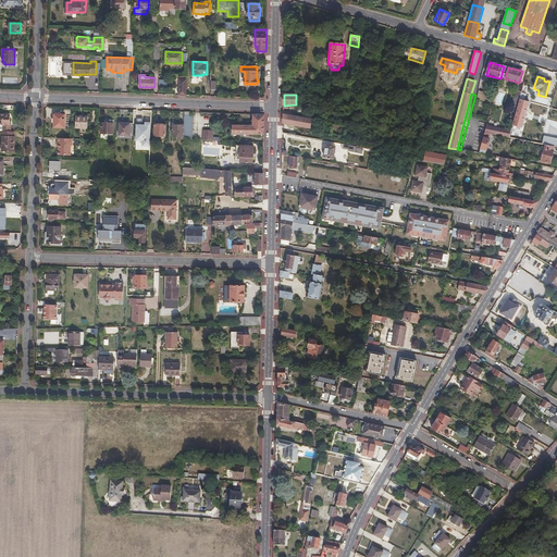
[(524,100),(520,99),(517,112),(511,130),(516,131),(521,132),(529,102),(524,100)]
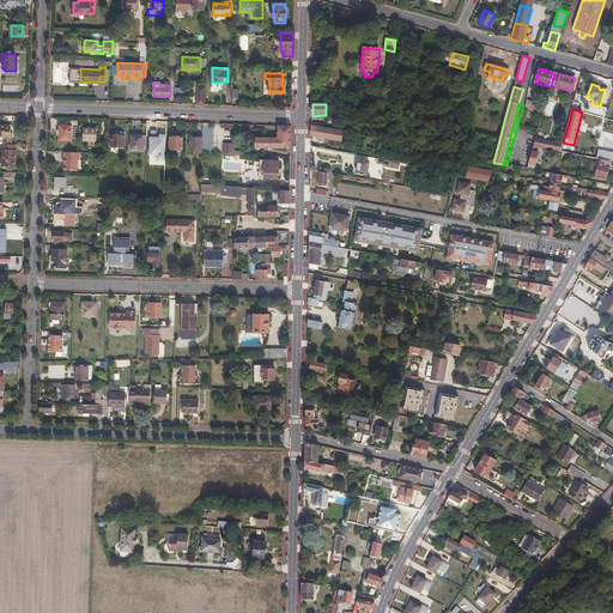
[(334,126),(311,122),(311,135),(341,141),(343,132),(339,131),(339,126),(335,126),(334,126)]
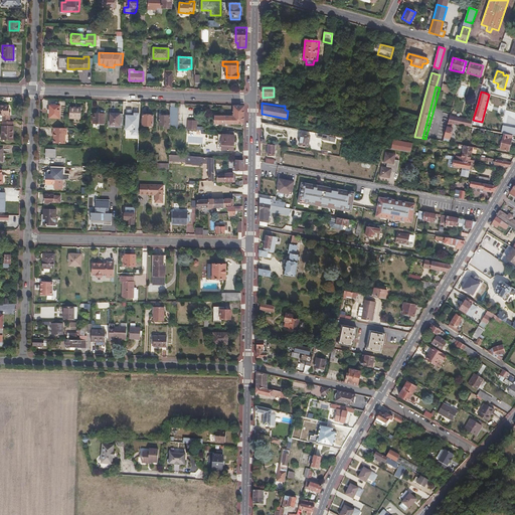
[(2,121),(9,121),(10,115),(8,115),(9,107),(7,106),(0,105),(0,115),(2,116),(2,121)]
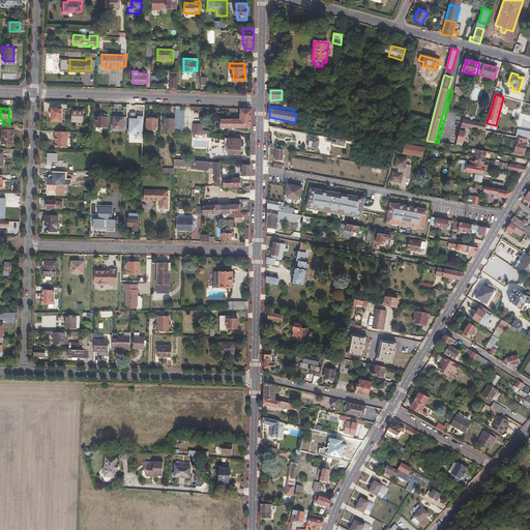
[(52,108),(51,120),(61,121),(61,109),(52,108)]
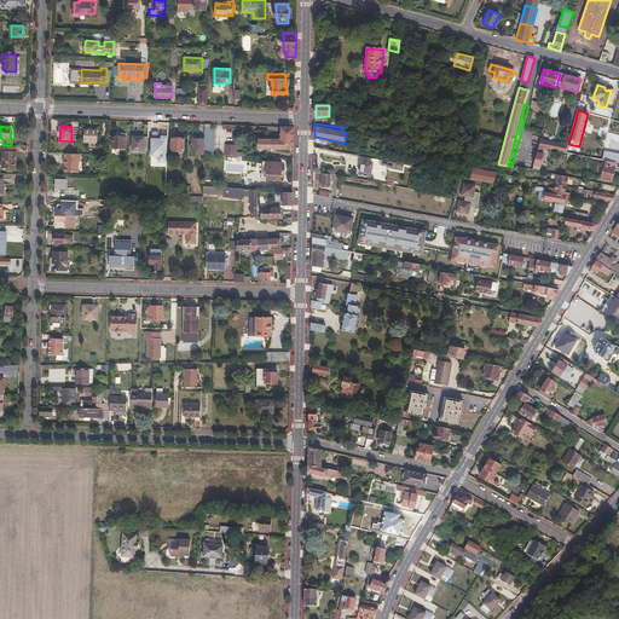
[(294,128),(281,127),(282,139),(259,139),(259,149),(294,149),(294,128)]
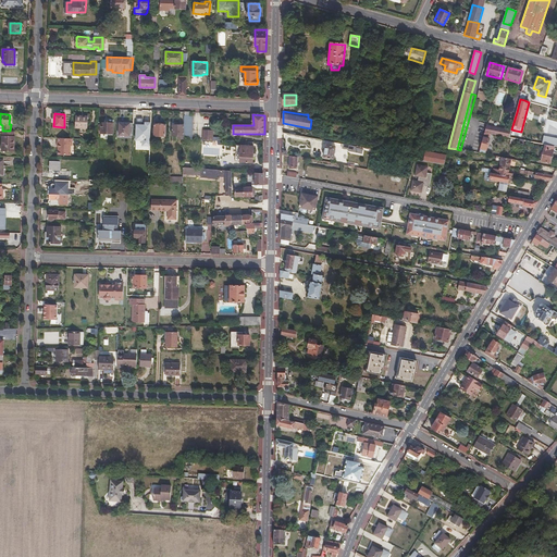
[(189,115),(184,115),(184,125),(184,138),(184,139),(194,139),(194,115),(189,115)]
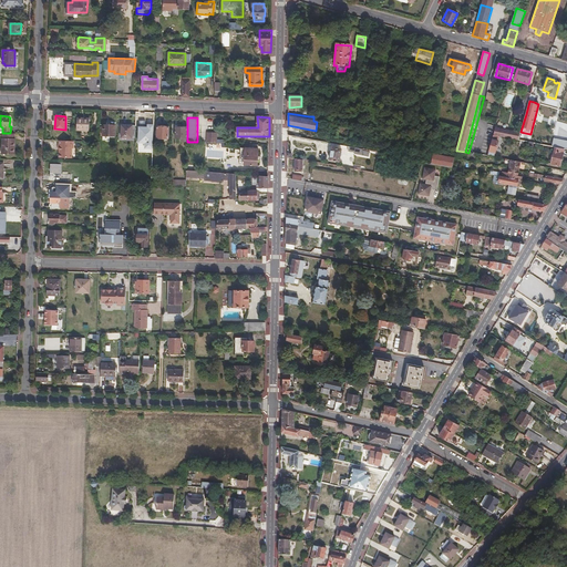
[(89,119),(76,119),(76,130),(89,131),(89,119)]
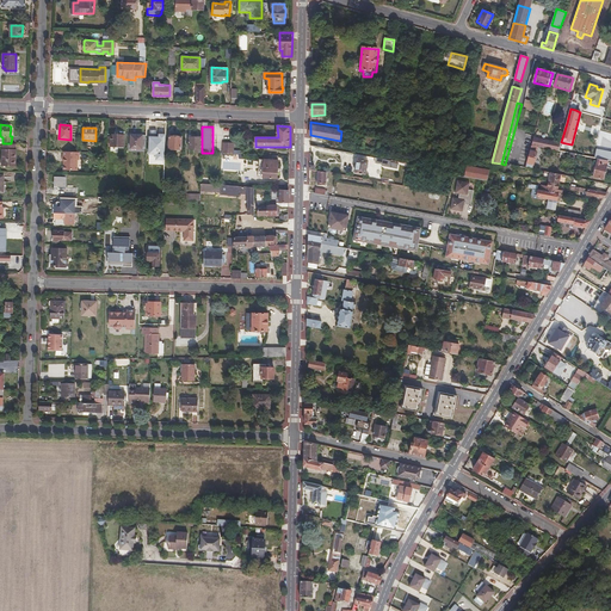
[(124,135),(111,134),(110,150),(116,152),(117,146),(124,147),(124,135)]
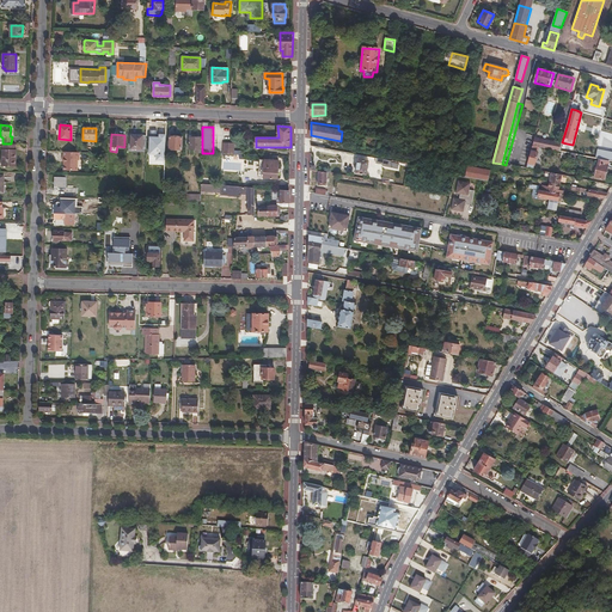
[(132,148),(146,148),(147,135),(132,135),(132,148)]
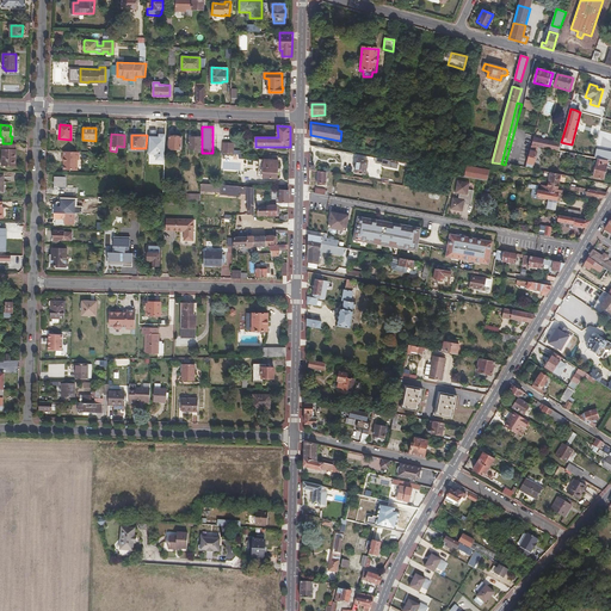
[(181,136),(171,136),(170,148),(181,149),(181,136)]
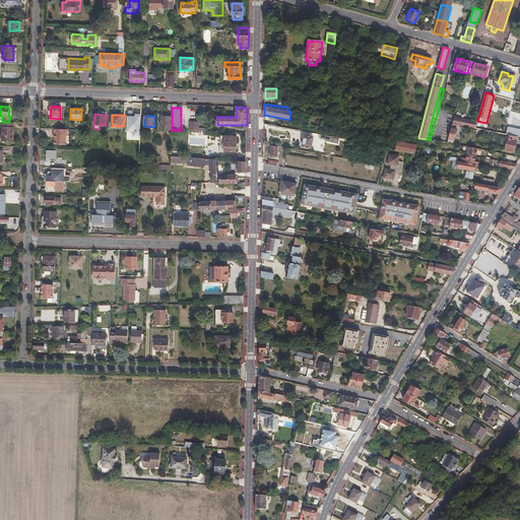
[(166,129),(172,129),(172,117),(160,117),(160,126),(167,126),(166,129)]
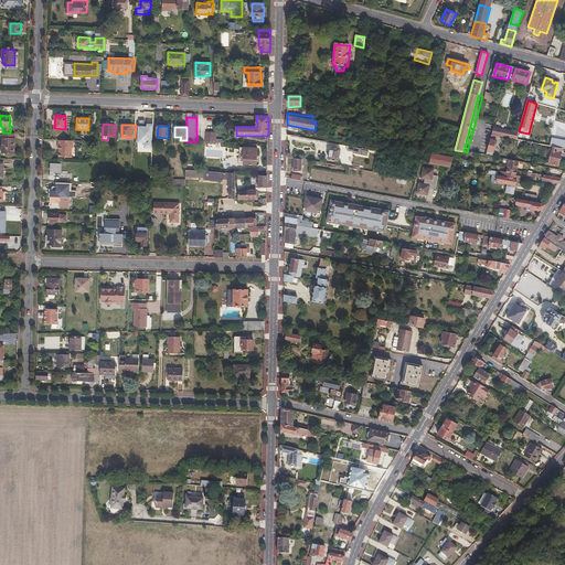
[(519,132),(493,128),(492,135),(498,136),(516,140),(518,137),(519,132)]
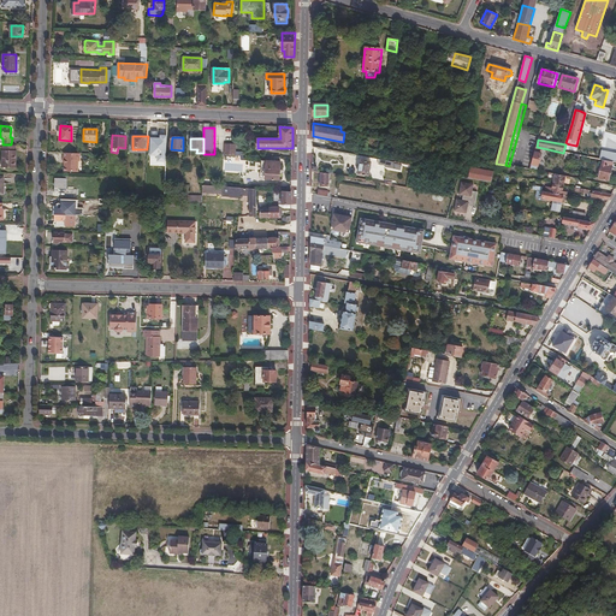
[(225,155),(246,155),(246,152),(237,152),(237,144),(225,143),(225,155)]
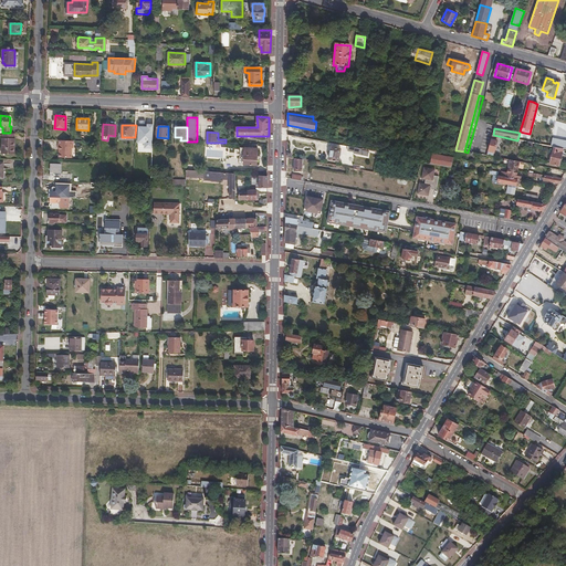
[(12,138),(13,133),(10,133),(2,133),(1,133),(0,154),(13,154),(13,146),(12,146),(12,138)]
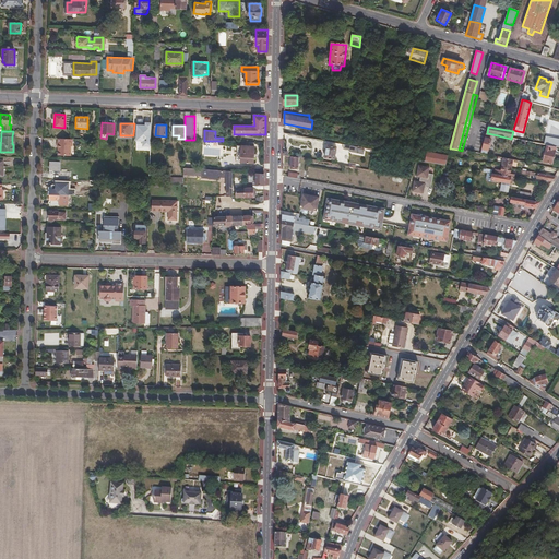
[(483,132),(477,153),(480,154),(482,150),(485,138),(486,133),(483,132)]
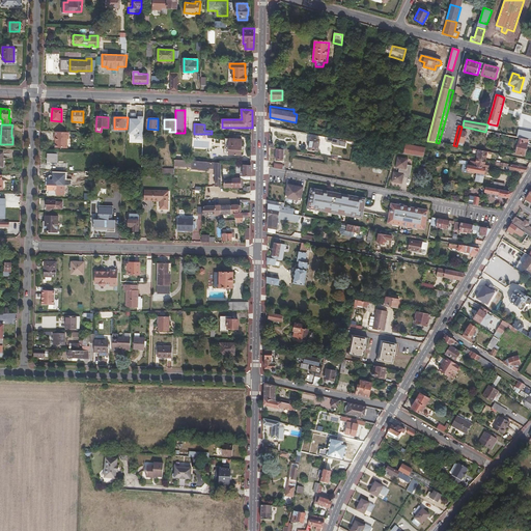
[(500,134),(520,138),(529,140),(530,140),(530,133),(510,129),(499,127),(497,134),(500,134)]
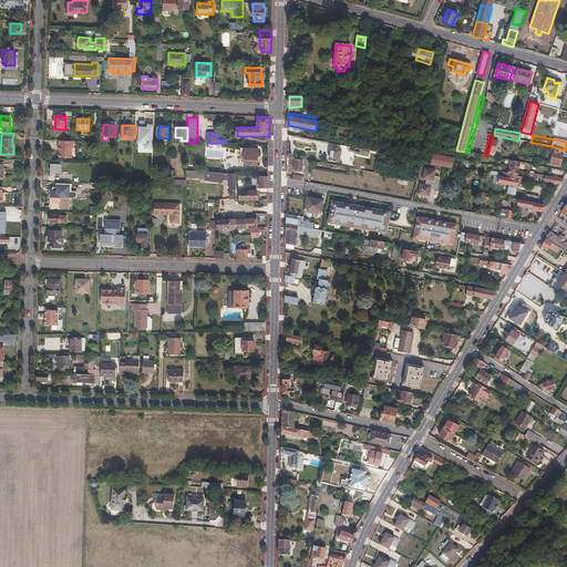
[(430,156),(433,141),(422,137),(419,140),(415,153),(430,156)]
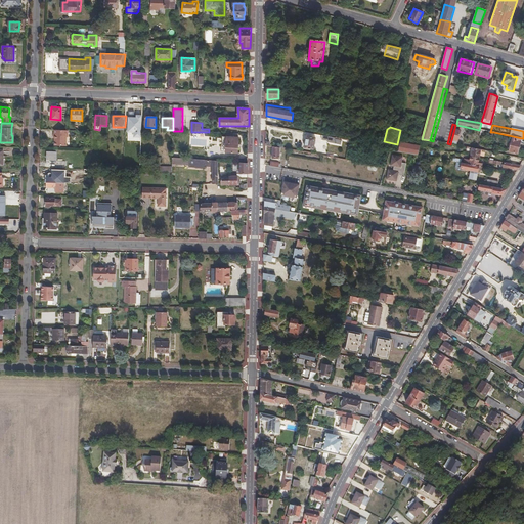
[(454,129),(451,140),(457,141),(461,131),(454,129)]
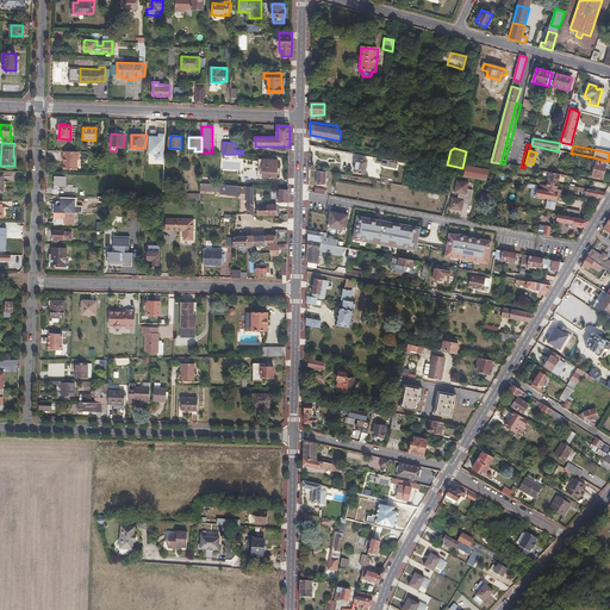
[(79,151),(63,151),(63,155),(62,155),(62,161),(63,161),(63,169),(76,169),(78,159),(79,159),(79,151)]
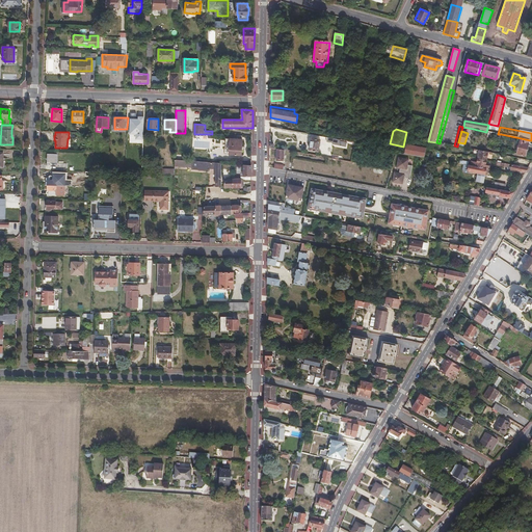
[(341,140),(327,137),(326,142),(333,143),(333,144),(346,147),(347,142),(341,141),(341,140)]
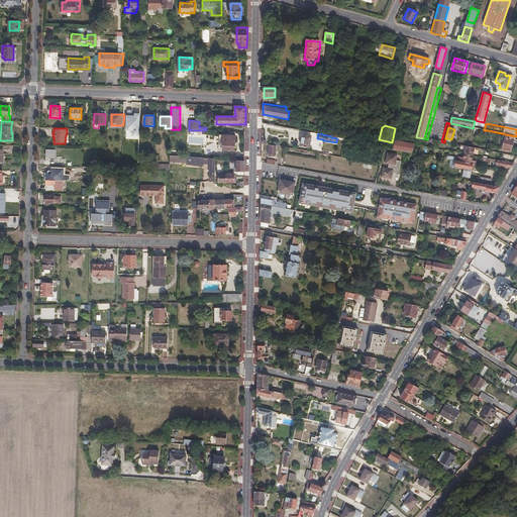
[(224,134),(223,150),(234,150),(235,135),(224,134)]
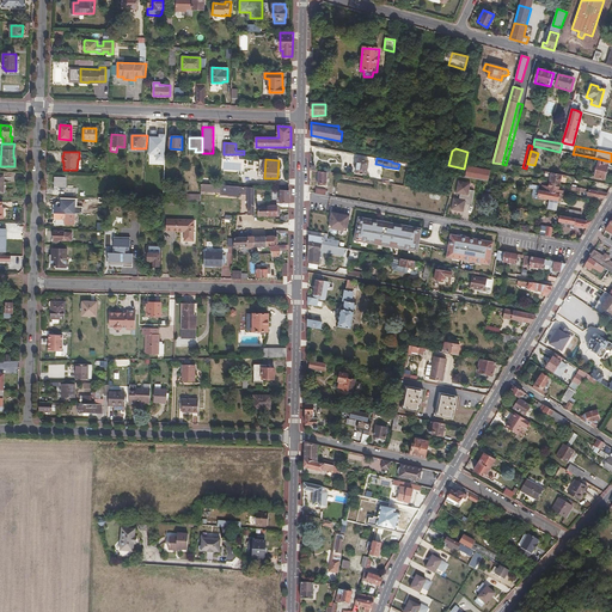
[(357,175),(366,176),(368,161),(359,159),(355,173),(357,175)]
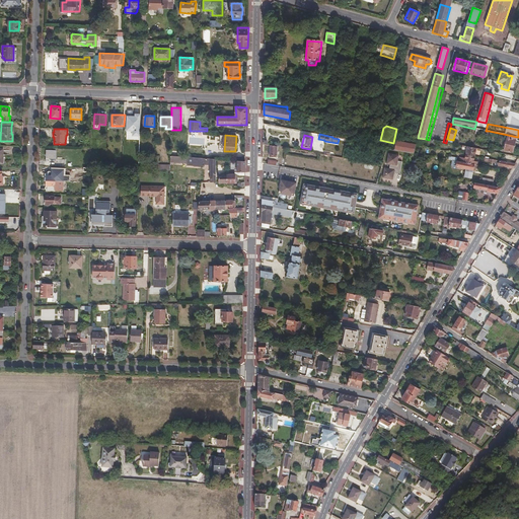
[(504,150),(513,152),(517,137),(508,135),(506,141),(505,141),(504,144),(506,145),(504,150)]
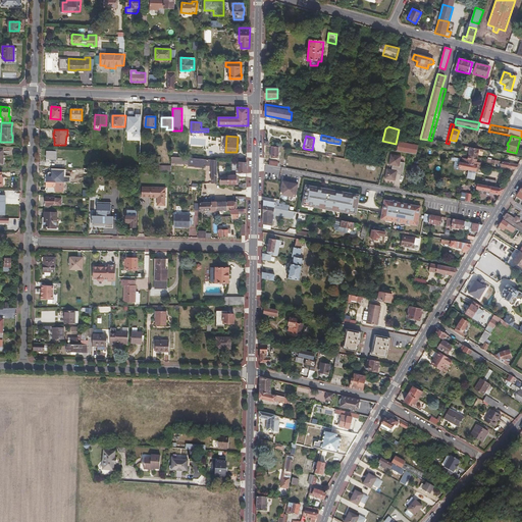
[(399,142),(397,151),(416,154),(418,145),(399,142)]
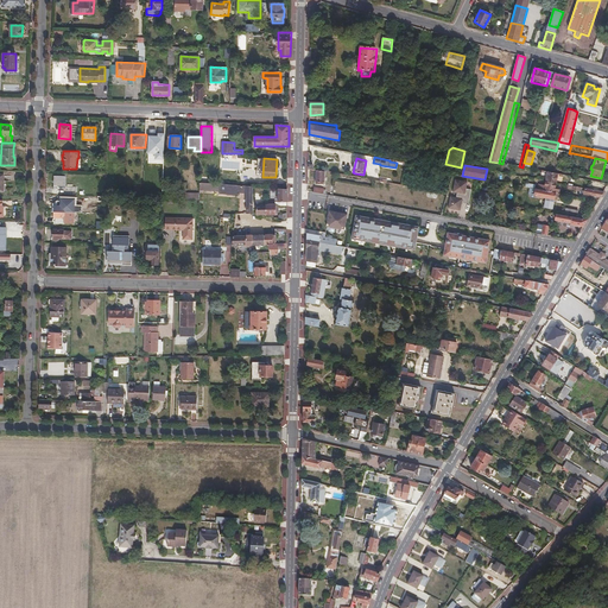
[(548,175),(546,182),(557,183),(558,175),(548,172),(548,175)]
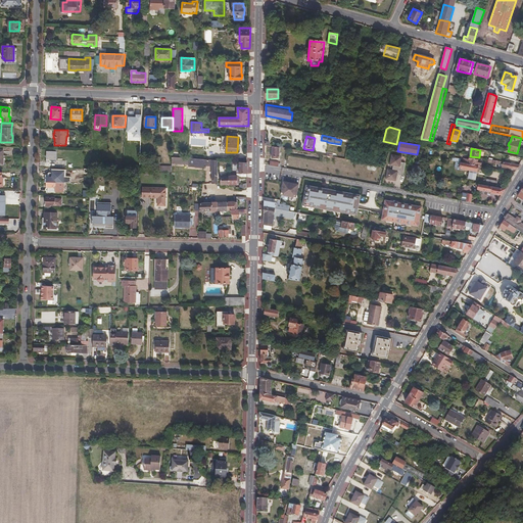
[(57,151),(47,151),(46,161),(50,161),(50,160),(56,160),(57,151)]
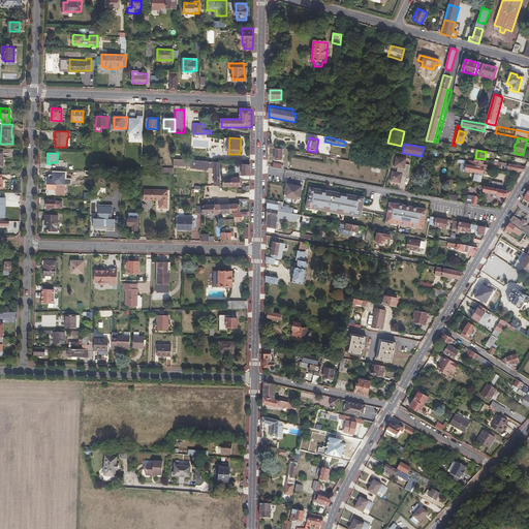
[(396,156),(395,167),(405,168),(407,157),(396,156)]
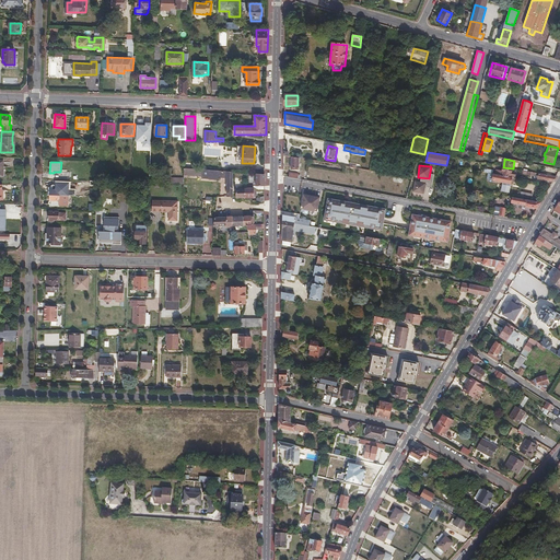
[(496,170),(496,174),(515,178),(515,175),(512,174),(513,168),(503,167),(502,171),(496,170)]
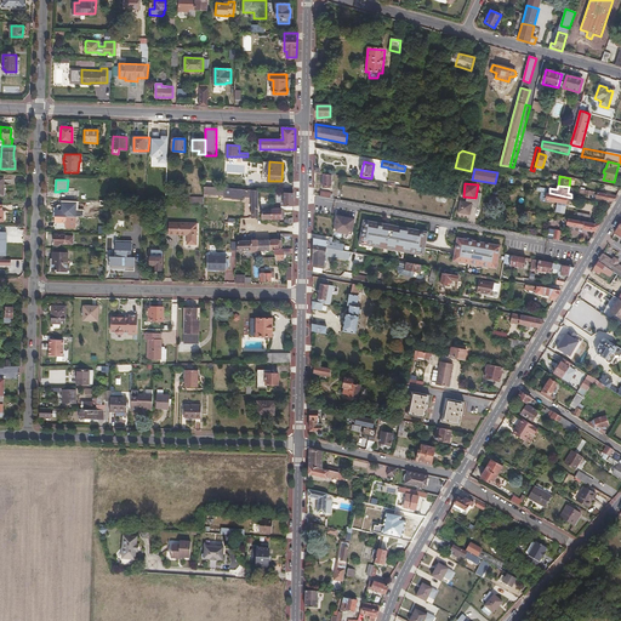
[(189,187),(184,187),(184,203),(204,203),(204,198),(189,198),(189,187)]
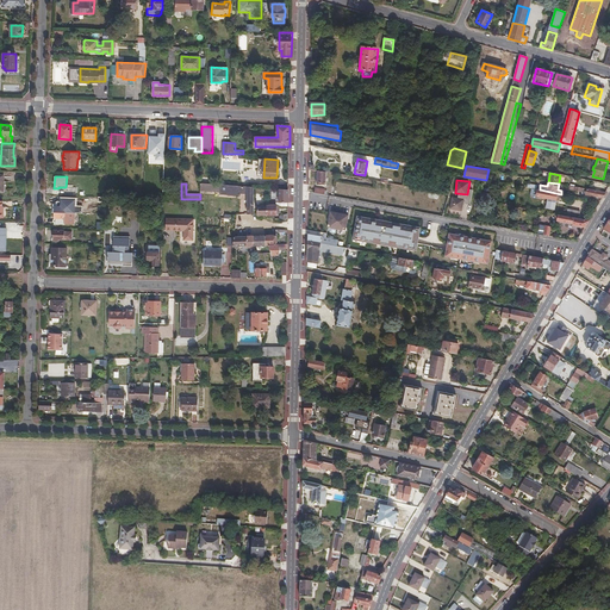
[(254,213),(254,187),(221,185),(221,192),(221,194),(238,195),(238,193),(248,193),(247,213),(254,213)]
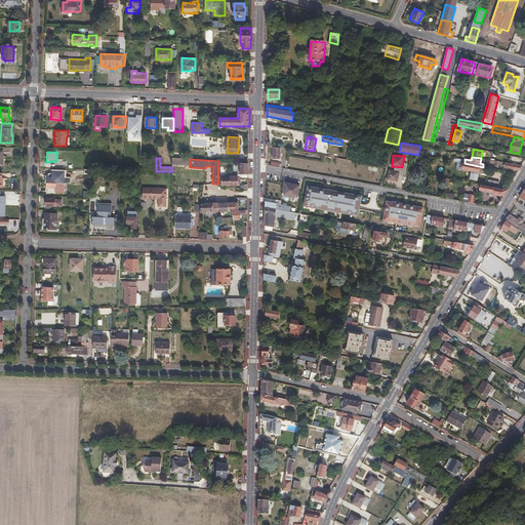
[(271,161),(266,160),(266,165),(287,169),(288,162),(285,162),(284,165),(282,165),(282,164),(280,164),(271,162),(271,161)]
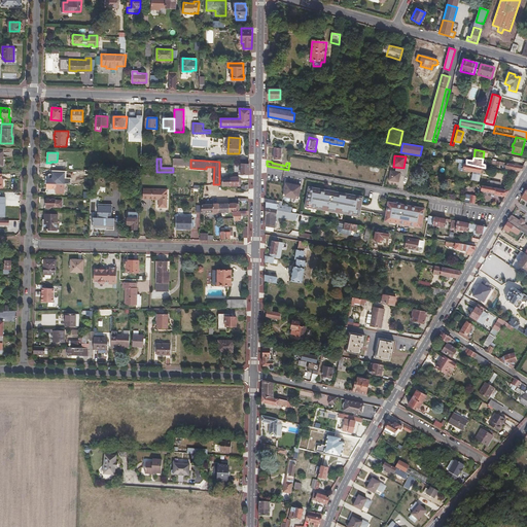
[(249,175),(249,164),(241,163),(241,174),(249,175)]
